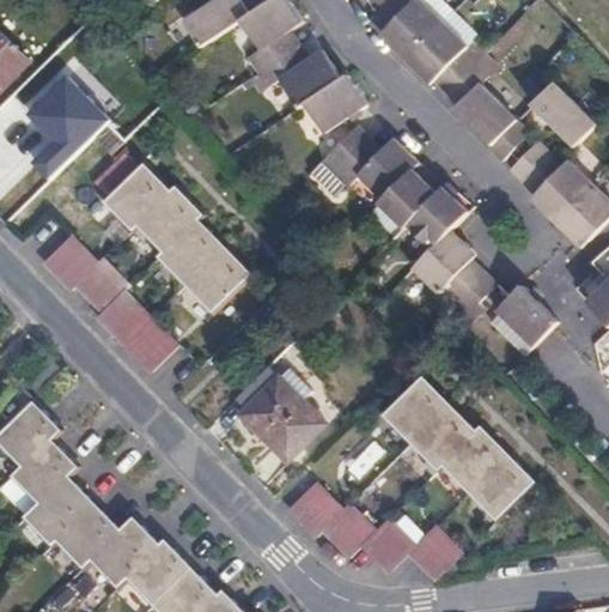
[(211,0),(182,19),(199,44),(238,20),(259,49),(245,58),(266,86),(278,79),(296,107),(304,103),(323,132),(366,103),(347,74),(340,79),(322,49),(306,59),(287,31),(300,20),(287,0),(211,0)]
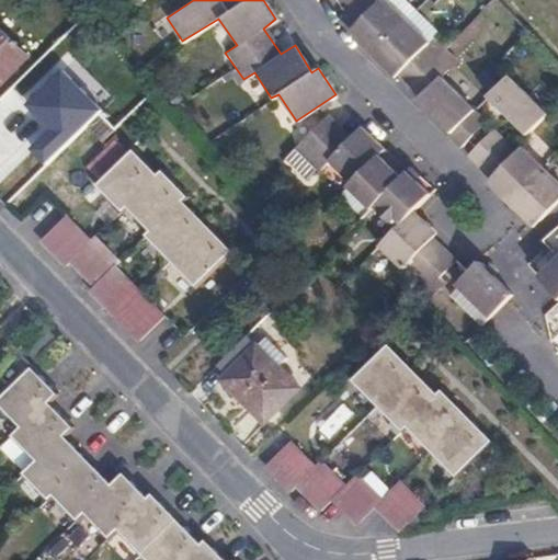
[(421,105),(430,114),(448,133),(445,136),(457,147),(481,122),(436,77),(444,69),(433,57),(421,47),(426,41),(403,19),(384,0),(377,0),(376,2),(373,0),(354,0),(339,16),(350,27),(353,26),(360,33),(353,40),(385,70),(390,64),(398,70),(396,72),(418,94),(416,100),(421,105)]
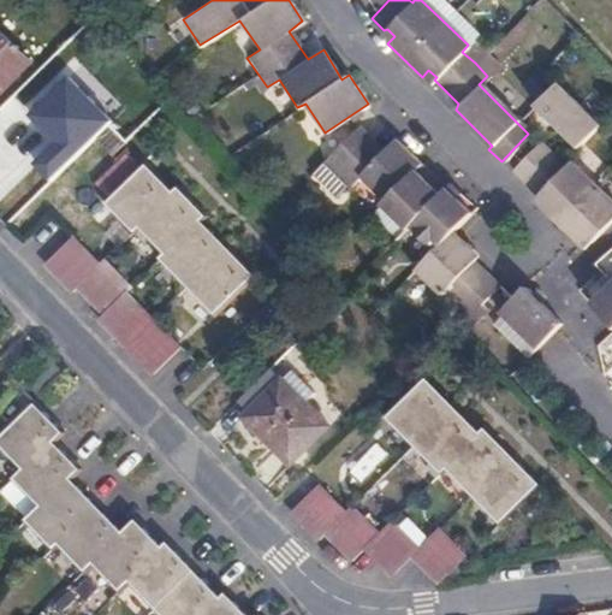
[(421,0),(443,21),(452,10),(443,0),(421,0)]
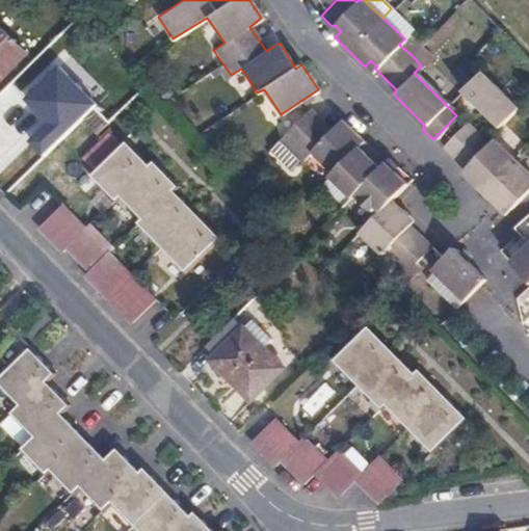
[(404,38),(407,36),(412,30),(391,8),(382,18),(404,38)]
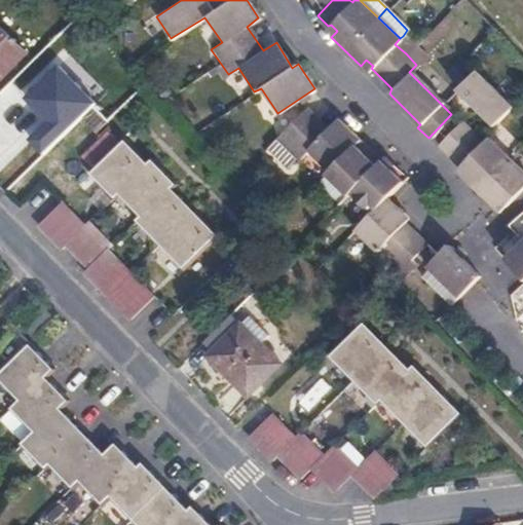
[(0,76),(25,52),(0,27),(0,76)]
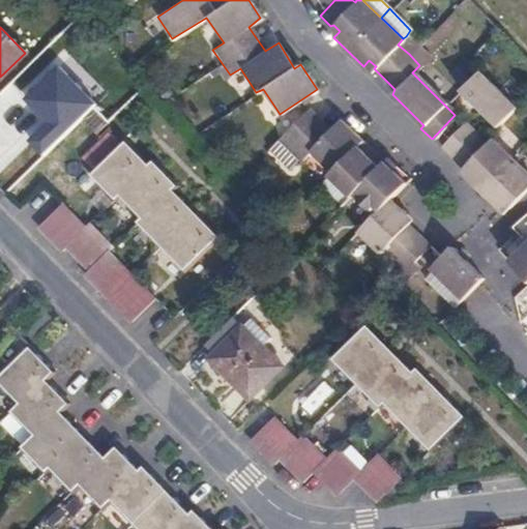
[(398,45),(409,54),(416,47),(406,36),(403,38),(398,45)]
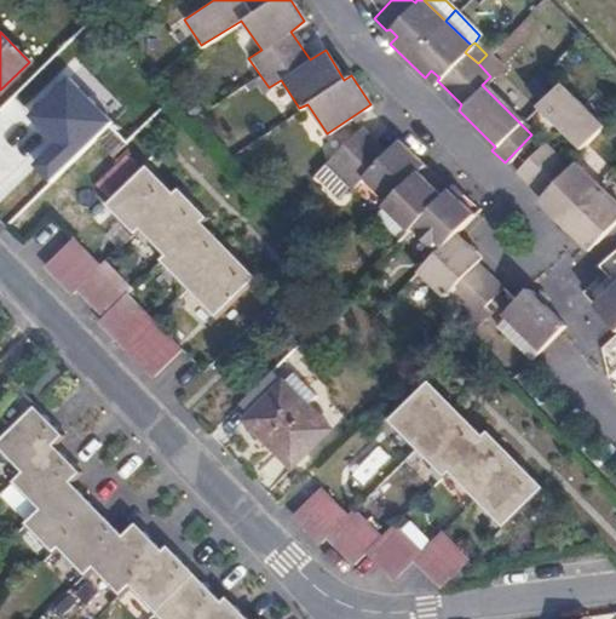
[(105,120),(63,75),(23,115),(50,142),(29,162),(45,179),(105,120)]
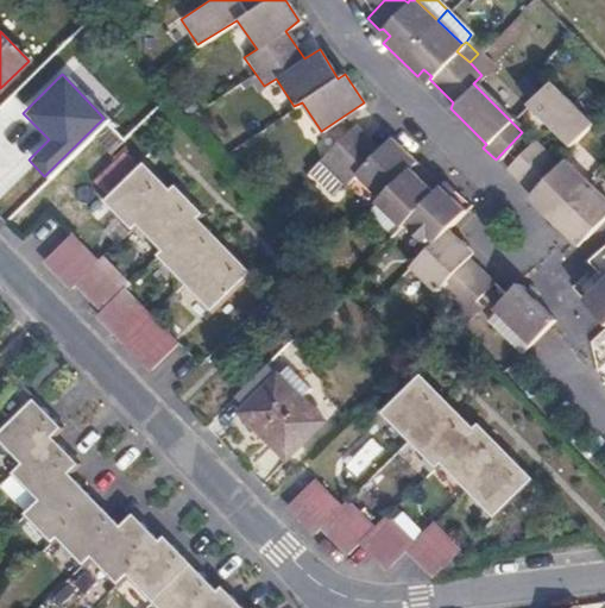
[(591,124),(548,82),(527,104),(569,145),(591,124)]
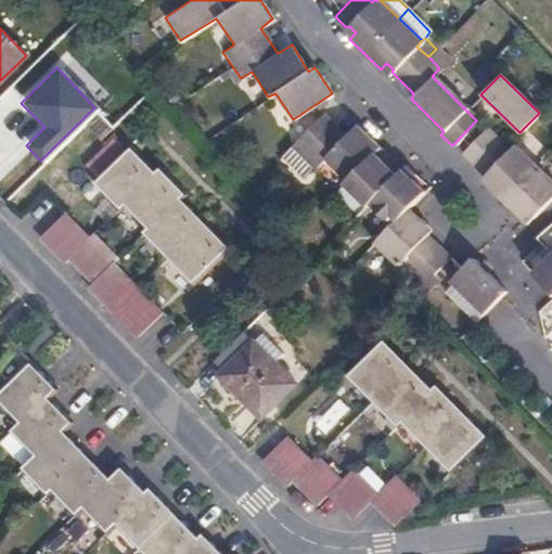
[(413,110),(421,116),(425,113),(416,104),(413,110)]
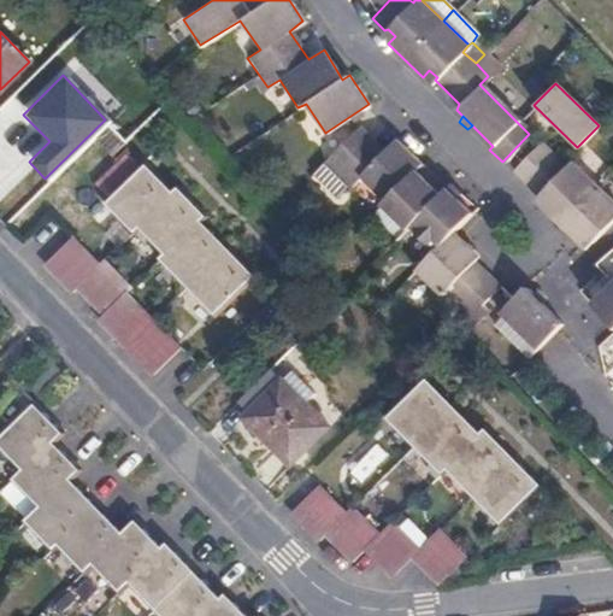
[(359,124),(353,130),(364,142),(371,136),(359,124)]
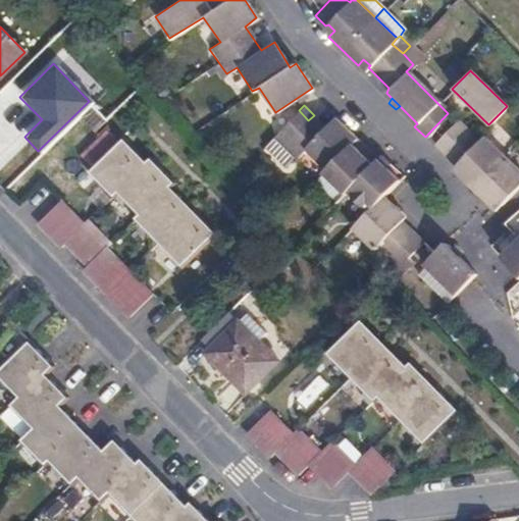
[(399,265),(422,242),(400,220),(398,222),(392,217),(397,211),(381,197),(398,179),(376,158),(371,164),(360,154),(366,148),(334,117),(325,126),(319,132),(308,120),(299,110),(273,137),(296,158),(303,150),(324,168),(321,173),(344,194),(347,190),(368,210),(350,228),(371,249),(376,244),(399,265)]
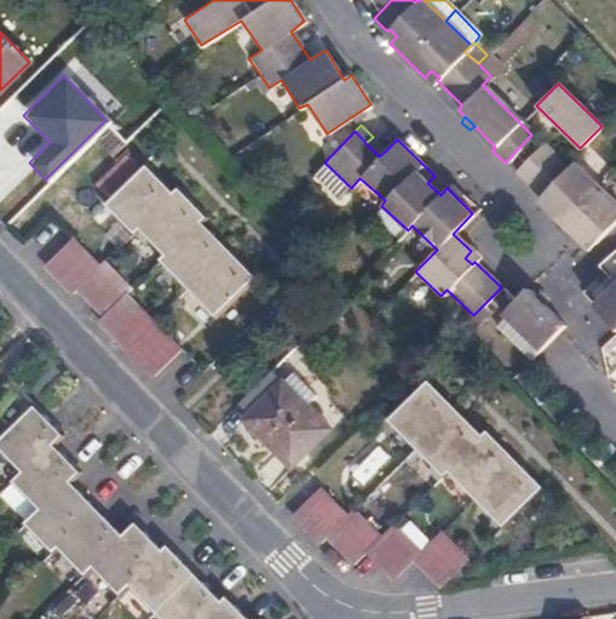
[(373,137),(366,143),(379,156),(386,150),(373,137)]
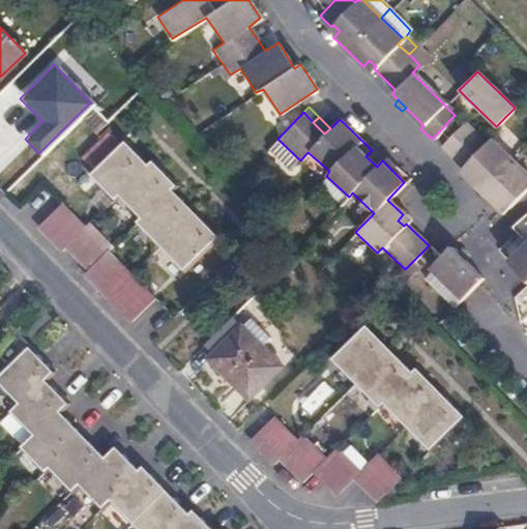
[(463,123),(446,140),(440,146),(462,167),(464,165),(470,172),(465,178),(501,213),(526,185),(526,173),(491,138),(485,144),(463,123)]
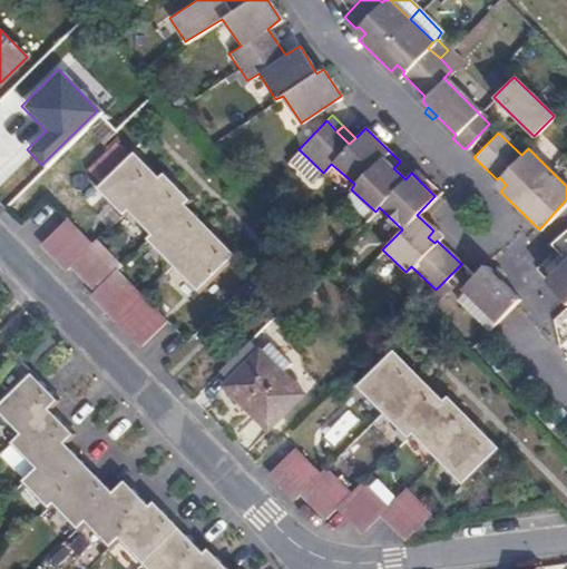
[(159,177),(142,159),(138,163),(130,154),(96,187),(121,214),(126,209),(159,177)]
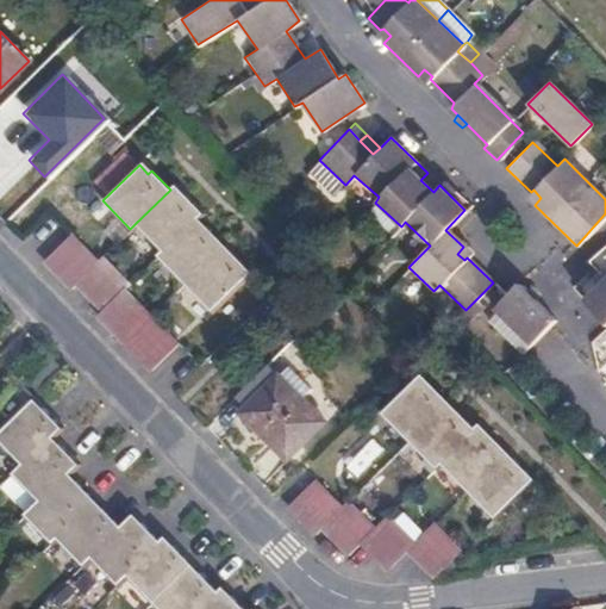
[(433,192),(439,185),(428,173),(420,180),(433,192)]
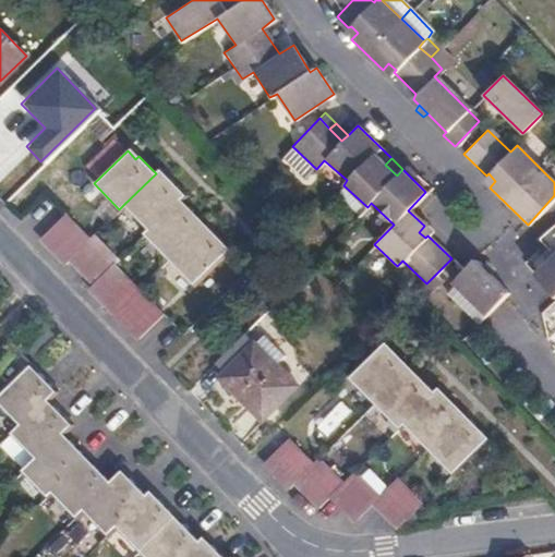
[(157,172),(156,173),(123,205),(148,230),(178,201),(180,198),(184,194),(168,177),(165,179),(157,172)]
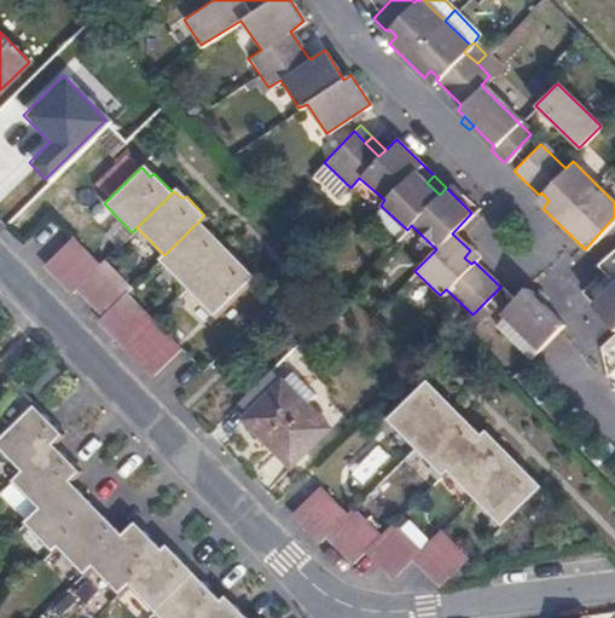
[(160,260),(186,287),(224,250),(226,248),(208,229),(206,232),(197,223),(164,255),(160,260)]
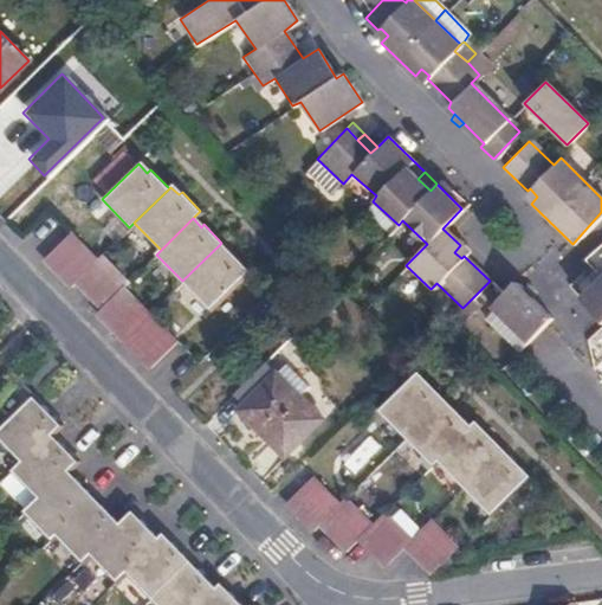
[(73,282),(96,261),(69,233),(43,259),(63,281),(68,276),(73,282)]
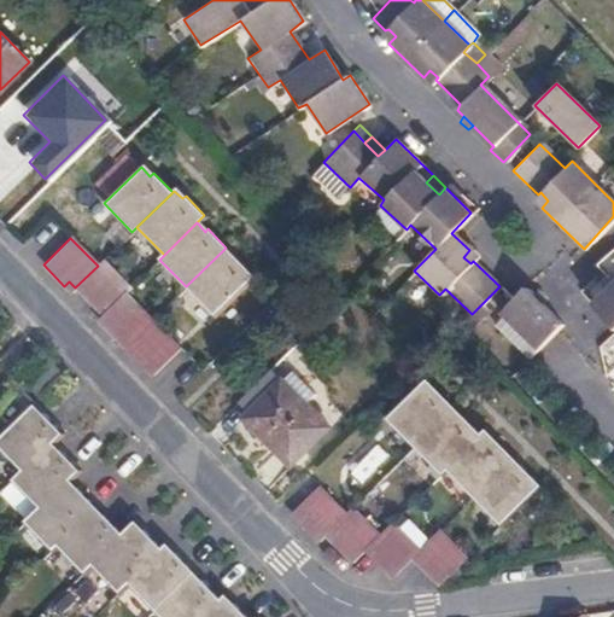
[(214,314),(253,275),(235,256),(232,258),(223,250),(186,286),(214,314)]
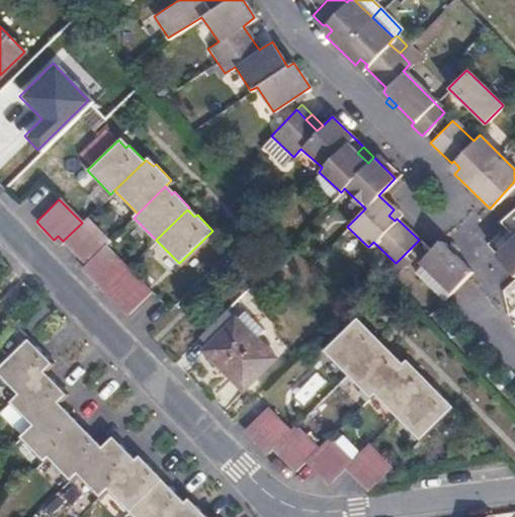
[(514,214),(509,222),(514,229),(514,235),(495,254),(514,276),(514,214)]
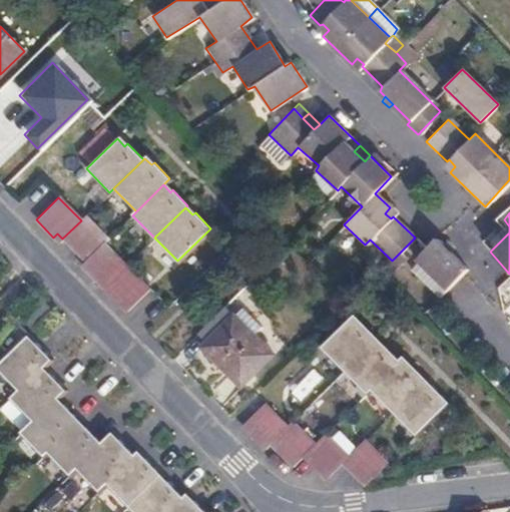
[(107,239),(85,216),(81,220),(62,238),(80,257),(86,251),(90,256),(103,243),(107,239)]
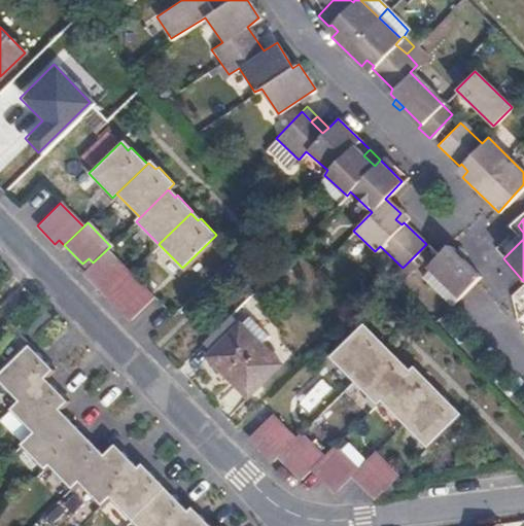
[(425,266),(456,297),(474,281),(479,276),(447,244),(425,266)]
